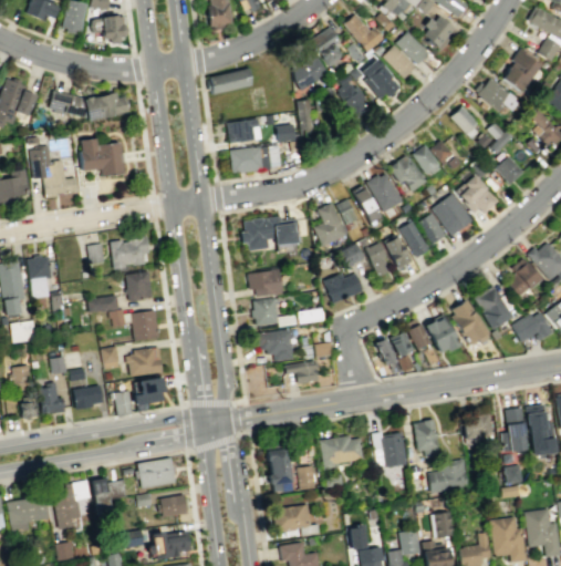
[(58,20),(51,17),(48,22),(29,12),(33,0),(56,0),(58,6),(62,8),(58,20)]
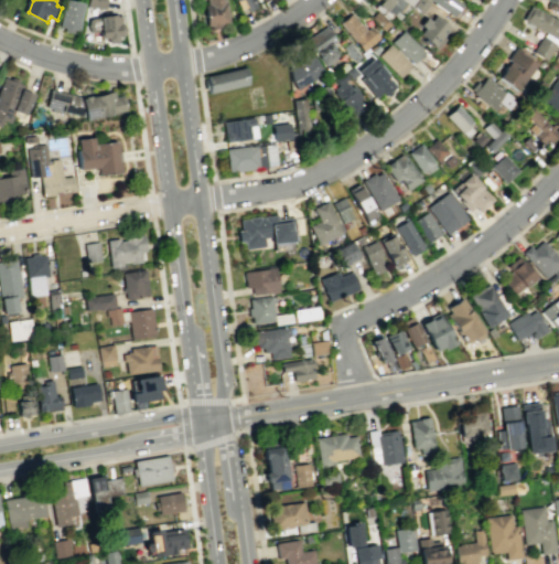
[(70,0),(63,28),(83,32),(89,4),(70,0)]
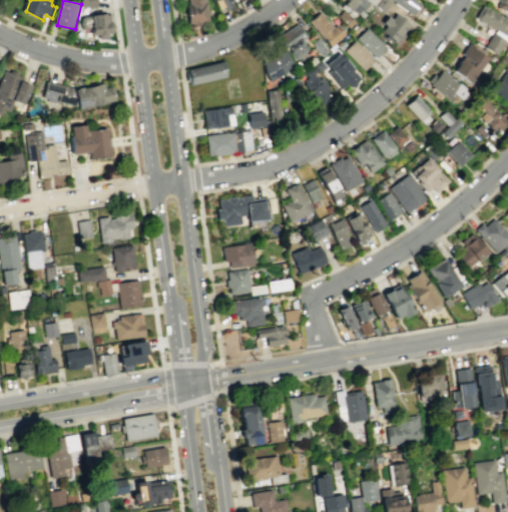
[(101,0),(100,10),(83,7),(84,0),(101,0)]
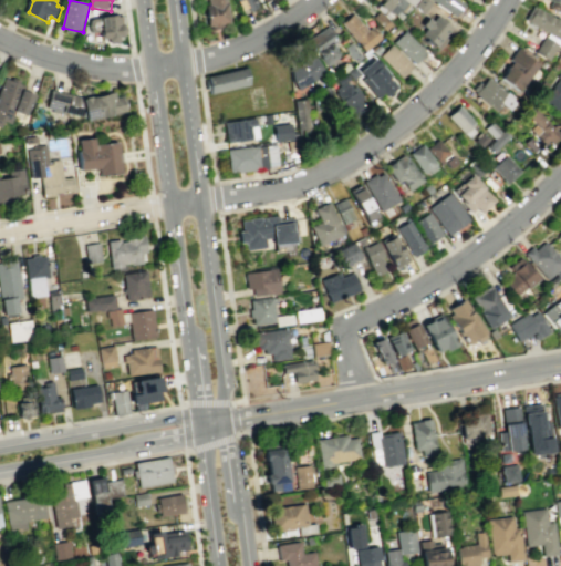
[(211,0),(213,7),(208,7),(211,27),(216,27),(217,34),(238,31),(232,0),(211,0)]
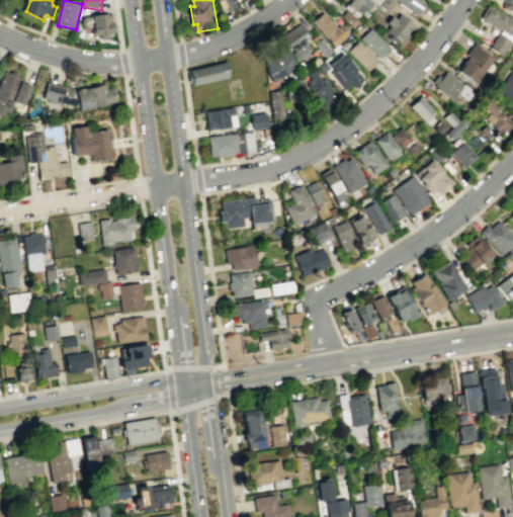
[(237,0),(221,0),(228,14),(241,7),(237,0)]
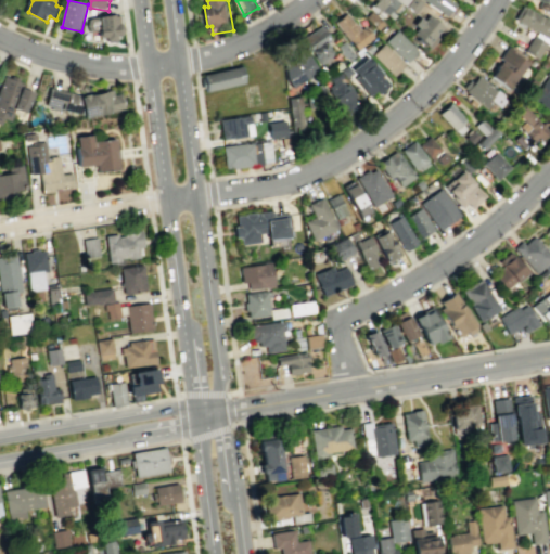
[(380,0),(375,5),(384,12),(389,15),(395,11),(398,13),(405,4),(407,7),(411,0),(380,0)]
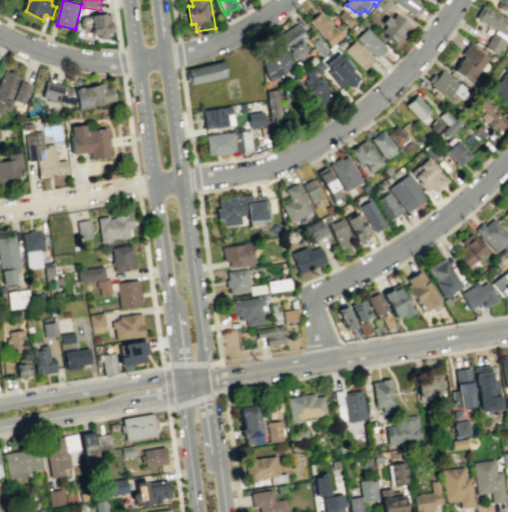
[(378,6),(382,0),(389,0),(393,3),(386,12),(378,6)]
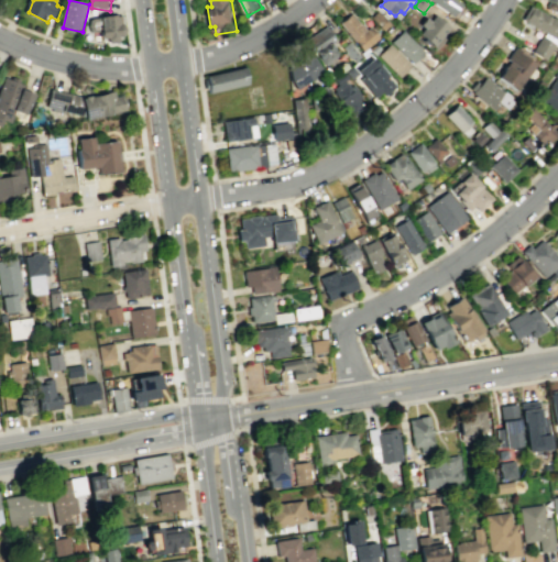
[(428,0),(455,17),(466,3),(460,0),(428,0)]
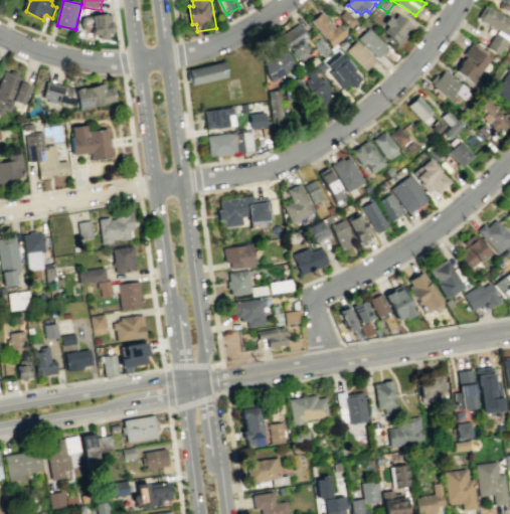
[(500,0),(509,0),(509,11),(502,7),(505,2),(500,0)]
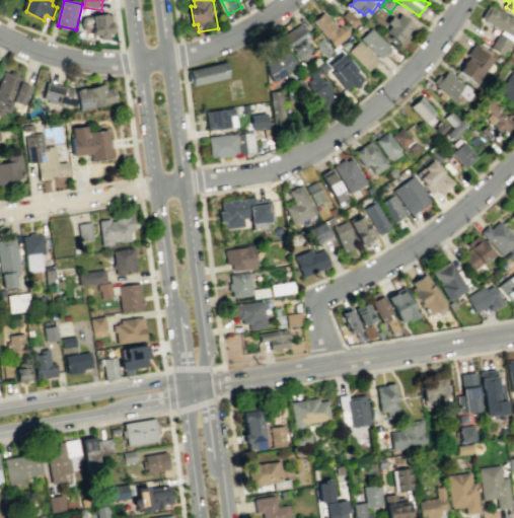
[(484,17),(491,5),(513,18),(513,43),(505,56),(493,48),(502,33),(503,33),(505,31),(484,17)]
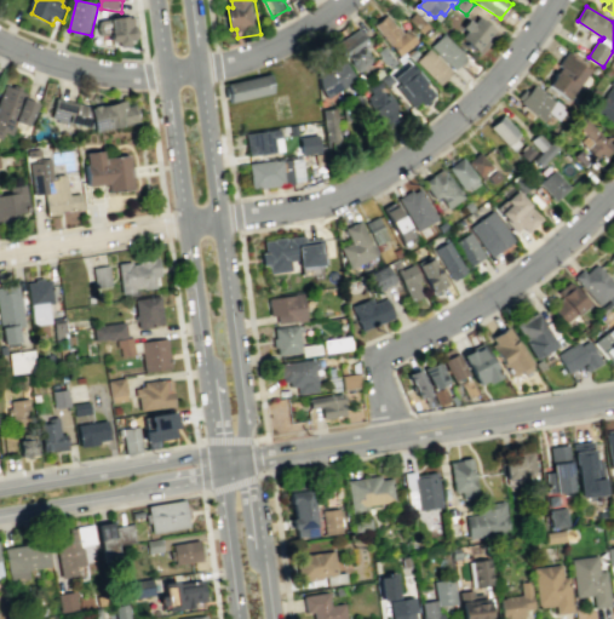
[(412,19),(422,29),(420,30),(425,35),(432,27),(429,22),(419,13),(412,19)]
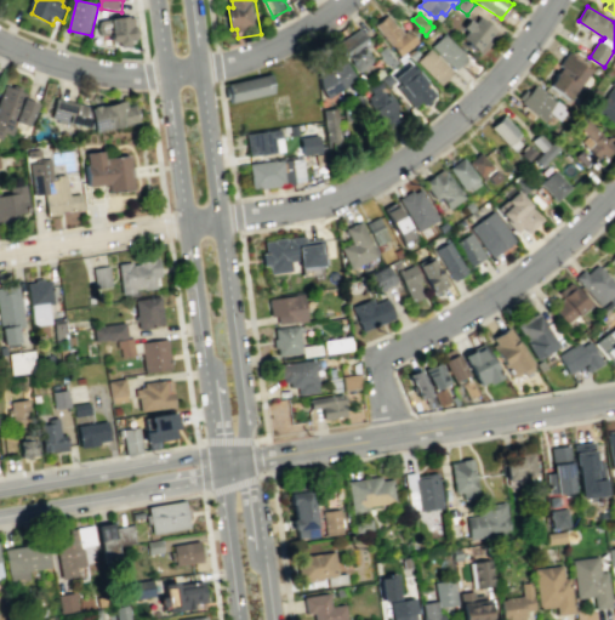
[(137,18),(132,20),(132,16),(117,20),(118,22),(112,23),(115,44),(117,46),(124,49),(132,47),(140,44),(138,40),(141,38),(137,18)]
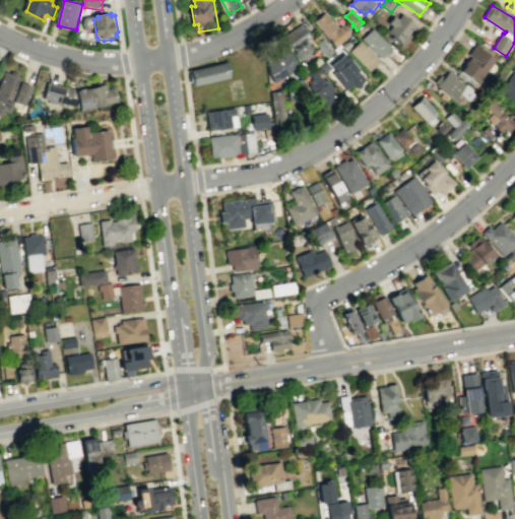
[(316,21),(337,48),(352,36),(344,25),(340,28),(327,13),(316,21)]
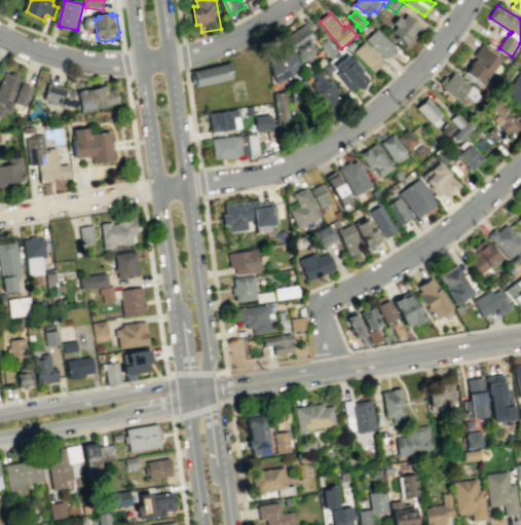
[(394,32),(399,27),(395,24),(400,16),(404,20),(408,14),(425,29),(411,46),(394,32)]
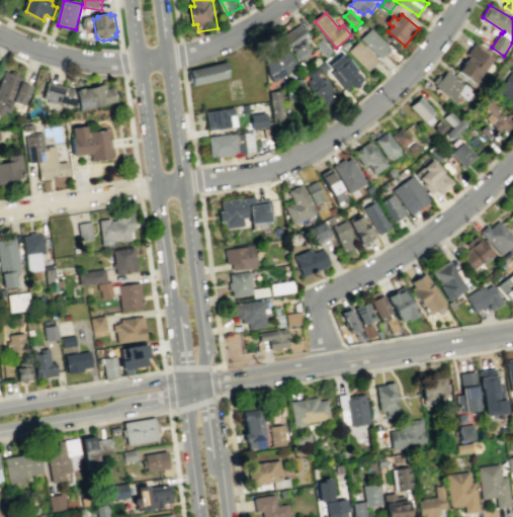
[(285,36),(303,24),(311,36),(306,39),(314,50),(306,56),(307,57),(306,59),(302,61),(285,36)]
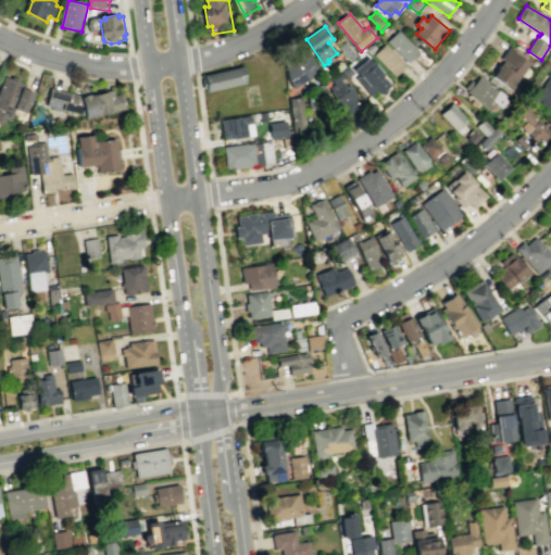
[(389,30),(393,36),(399,30),(395,26),(389,30)]
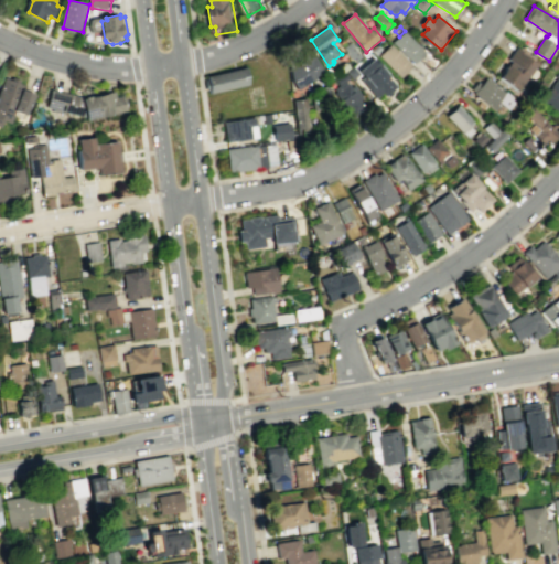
[(395,43),(417,64),(428,52),(407,31),(395,43)]
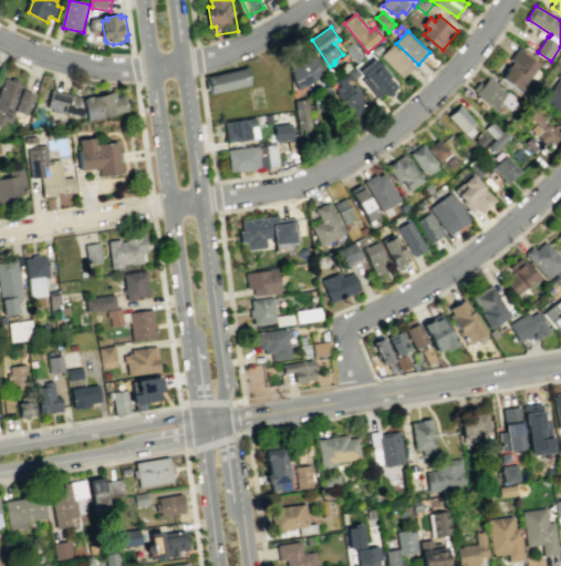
[(346,49),(354,43),(365,58),(359,63),(356,60),(354,60),(350,54),(350,52),(346,49)]
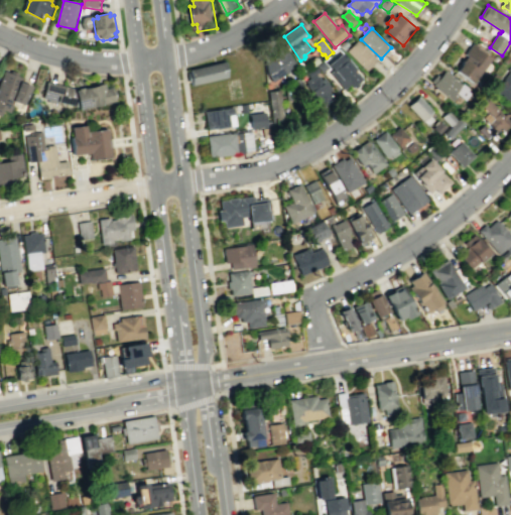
[(349,51),(360,40),(380,60),(369,72),(349,51)]
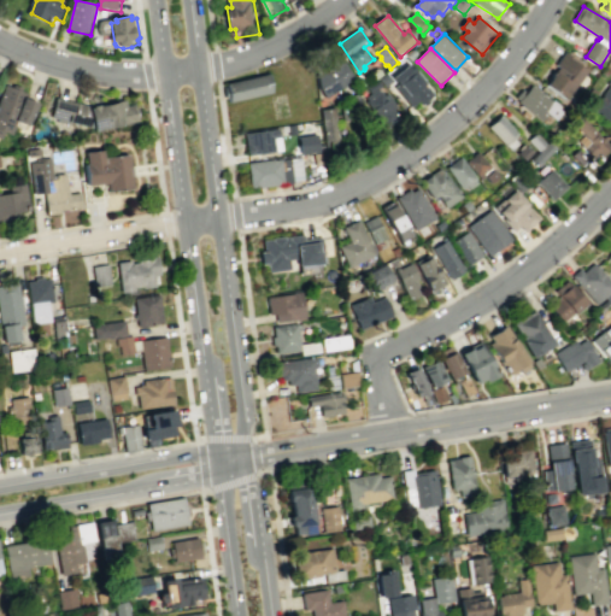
[(548,84),(568,99),(588,71),(582,66),(583,64),(568,52),(558,65),(560,68),(553,75),(554,77),(548,84)]
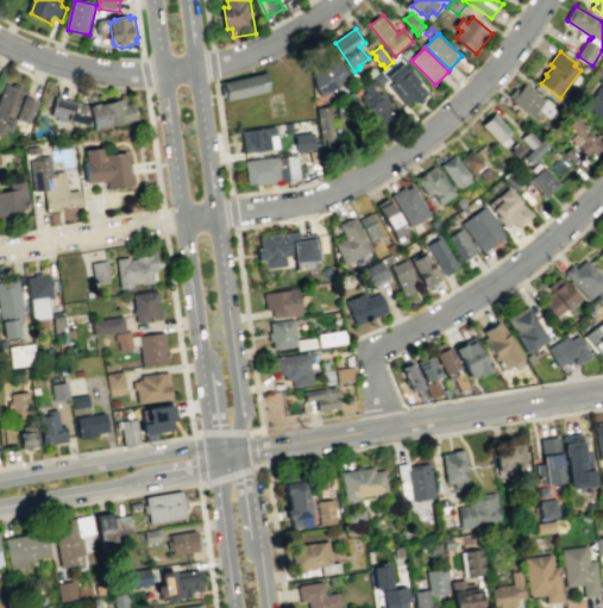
[(313,76),(326,96),(353,80),(340,60),(313,76)]
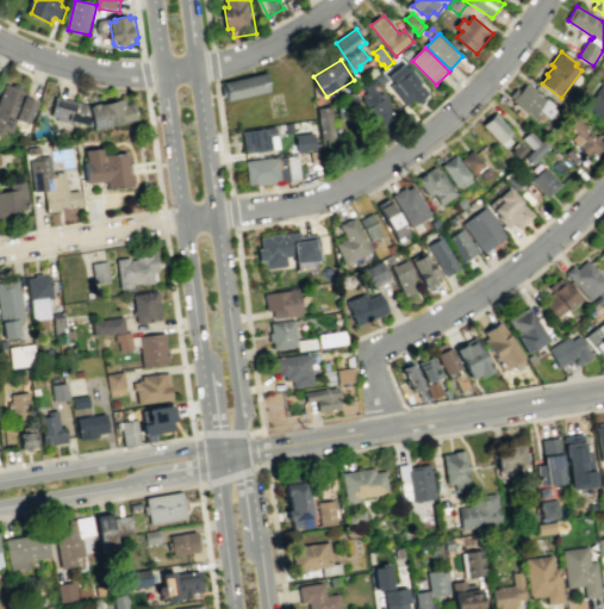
[(393,87),(397,84),(392,78),(396,75),(394,74),(406,63),(428,89),(427,91),(430,95),(422,103),(418,99),(409,106),(393,87)]
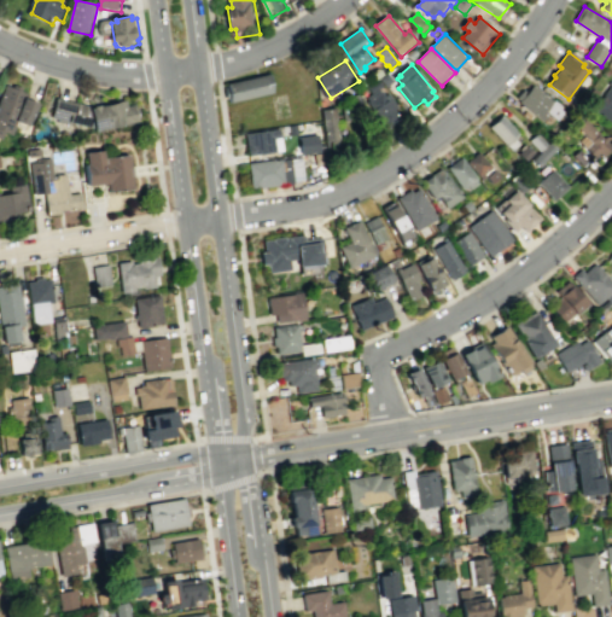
[(390,74),(383,79),(390,87),(396,82),(390,74)]
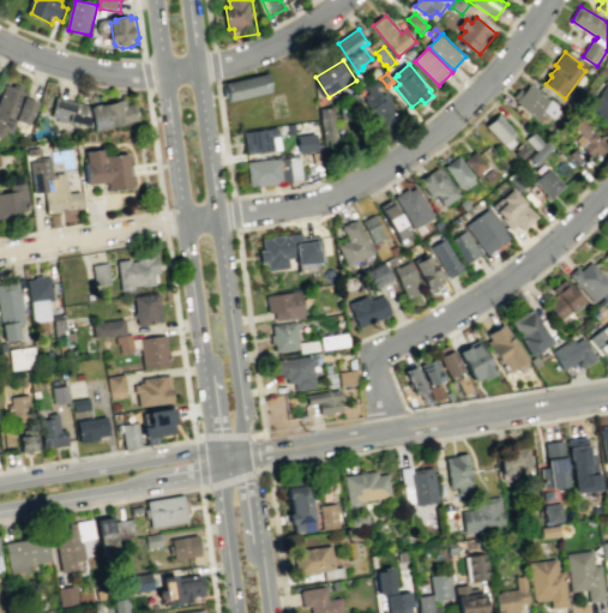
[(274,92),(270,74),(228,83),(232,101),(274,92)]
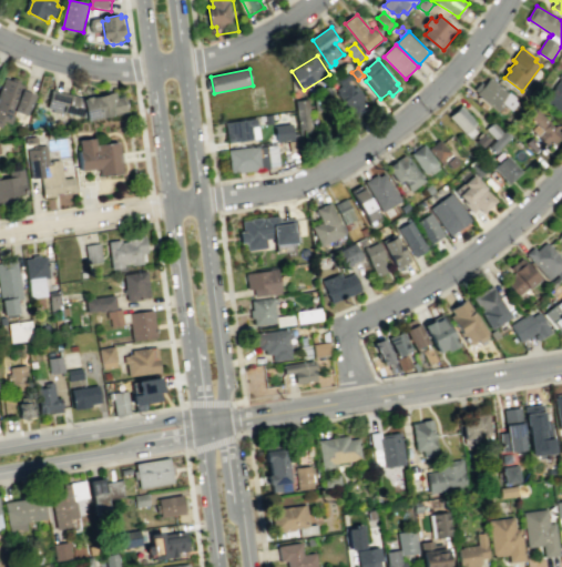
[(0,95),(0,127),(3,129),(6,121),(13,124),(17,115),(26,119),(27,115),(29,117),(38,95),(27,91),(29,87),(22,84),(23,81),(16,78),(14,81),(7,78),(0,95)]
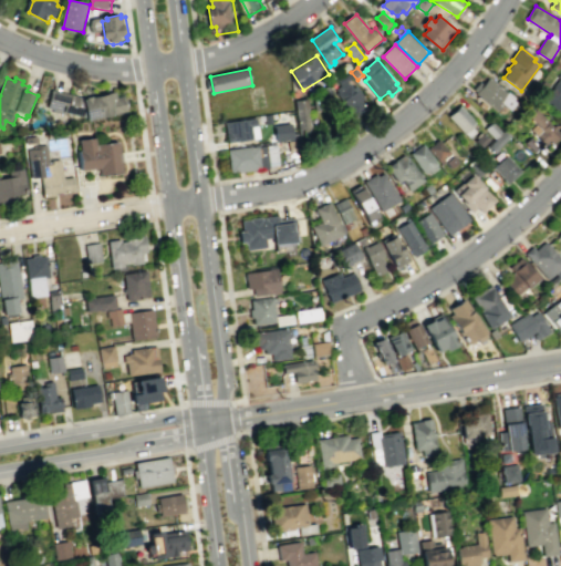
[(546,101),(560,112),(560,78),(560,81),(556,88),(557,88),(546,101)]
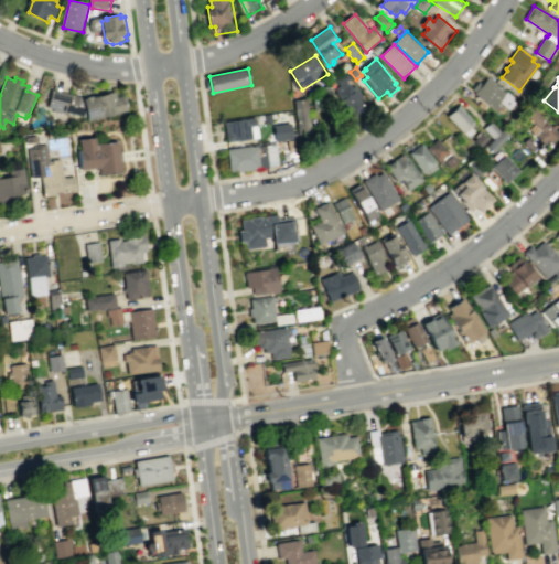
[(474,89),(477,93),(476,94),(497,112),(504,105),(511,110),(517,103),(514,99),(515,97),(508,92),(507,94),(490,78),(483,86),(479,84),(474,89)]
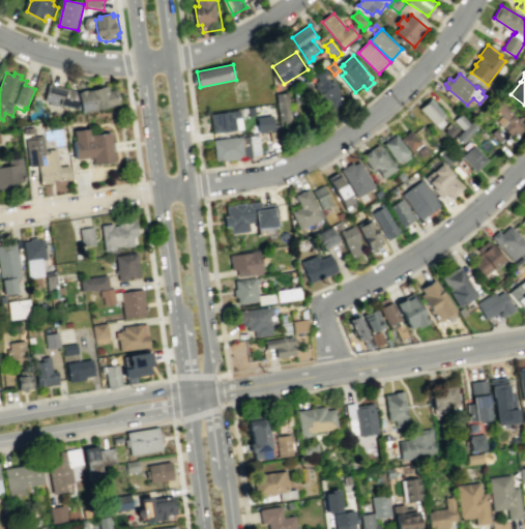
[(332,111),(348,103),(333,77),(319,84),(332,111)]
